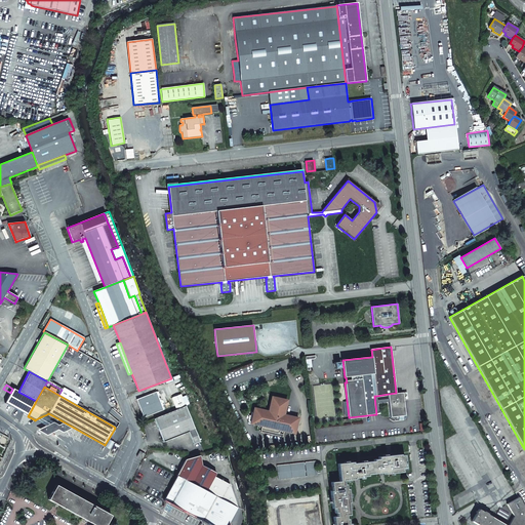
[(5,403),(28,416),(36,401),(18,392),(12,389),(10,393),(5,403)]
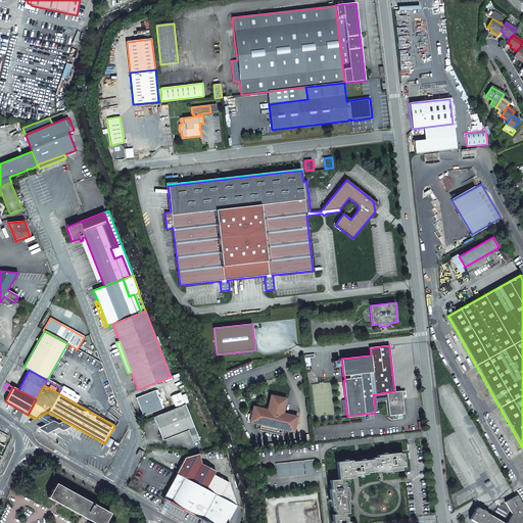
[(155,390),(136,398),(143,416),(162,408),(157,394),(158,393),(157,390),(155,391),(155,390)]
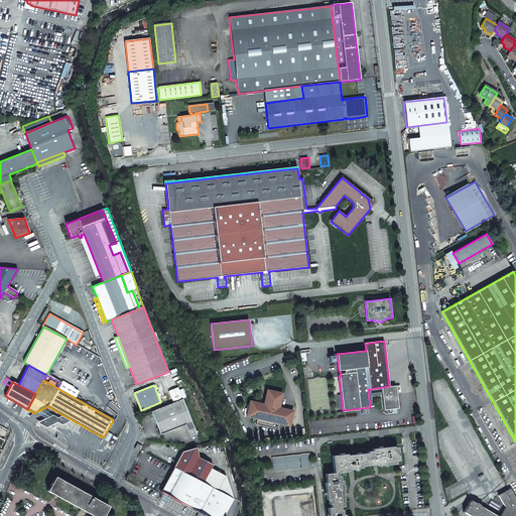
[(389,386),(382,387),(382,392),(382,395),(384,410),(392,409),(399,408),(398,406),(397,393),(398,392),(398,390),(400,388),(397,386),(396,386),(389,386)]
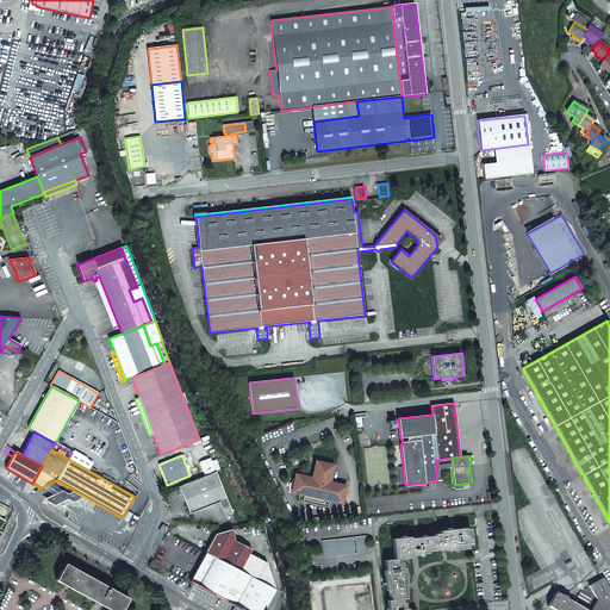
[(205,477),(216,472),(210,458),(199,462),(205,477)]
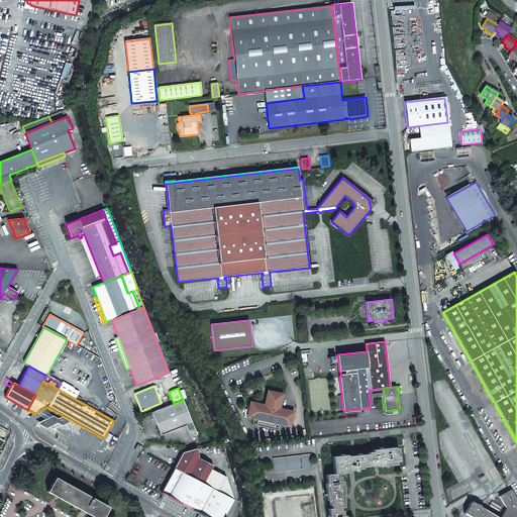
[(369,390),(371,408),(374,407),(372,397),(383,396),(383,393),(372,394),(372,390),(369,390)]
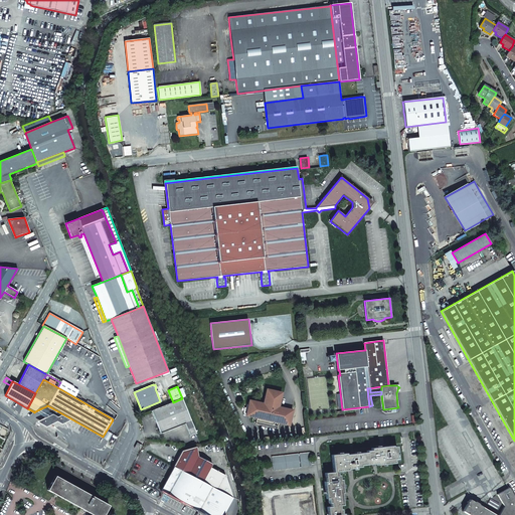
[(282,393),(268,389),(264,404),(249,400),(246,415),(258,417),(275,421),(274,425),(278,426),(279,422),(289,425),(293,410),(279,407),(282,393)]
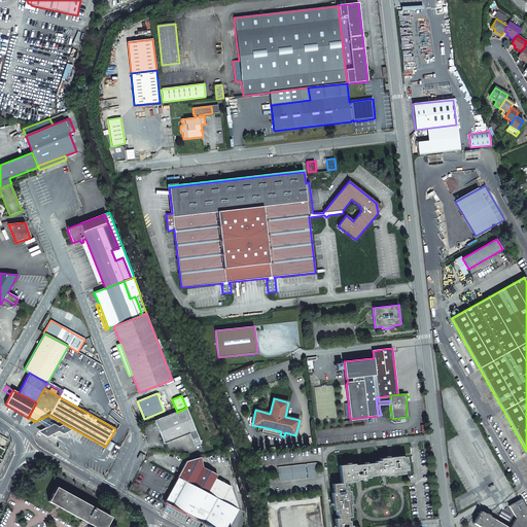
[(177,412),(154,420),(164,444),(188,433),(196,431),(186,408),(177,412)]
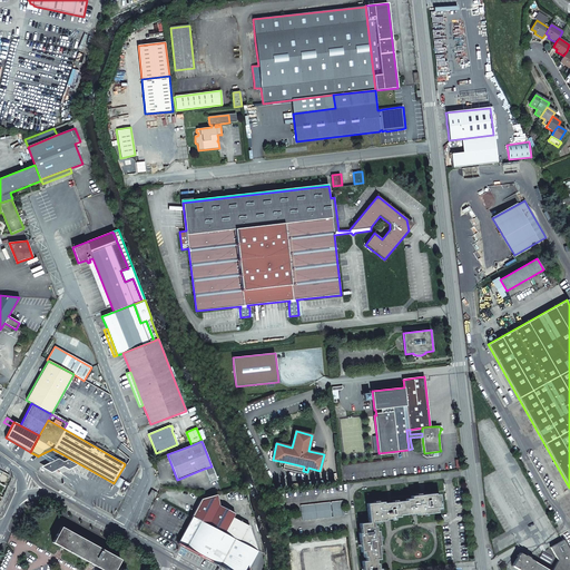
[(49,462),(40,467),(51,472),(62,467),(68,470),(78,464),(68,459),(62,461),(46,452),(38,457),(49,462)]
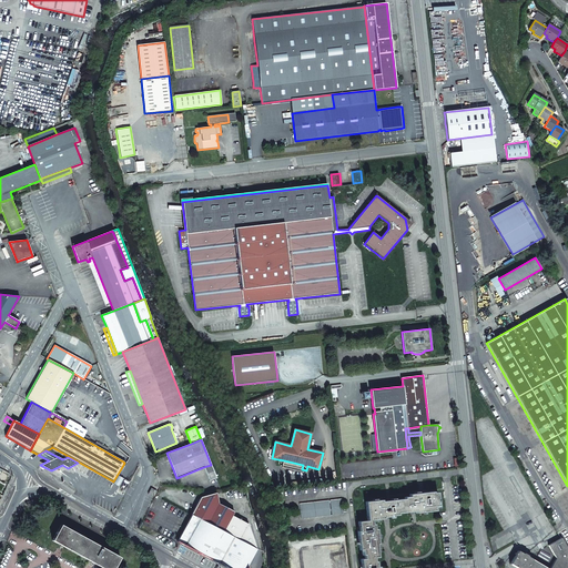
[(303,465),(284,460),(282,467),(305,473),(306,470),(302,469),(303,465)]
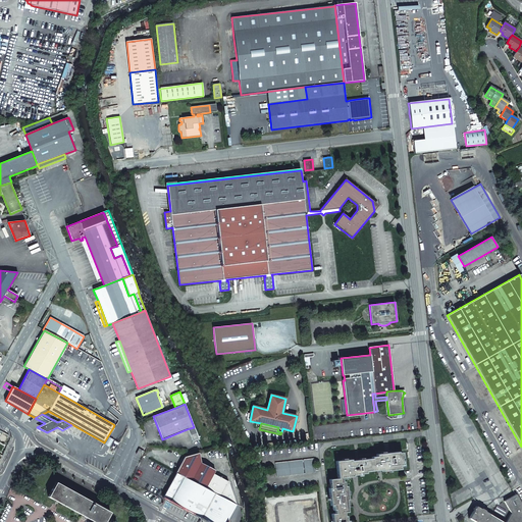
[(199,439),(194,427),(187,429),(192,442),(199,439)]
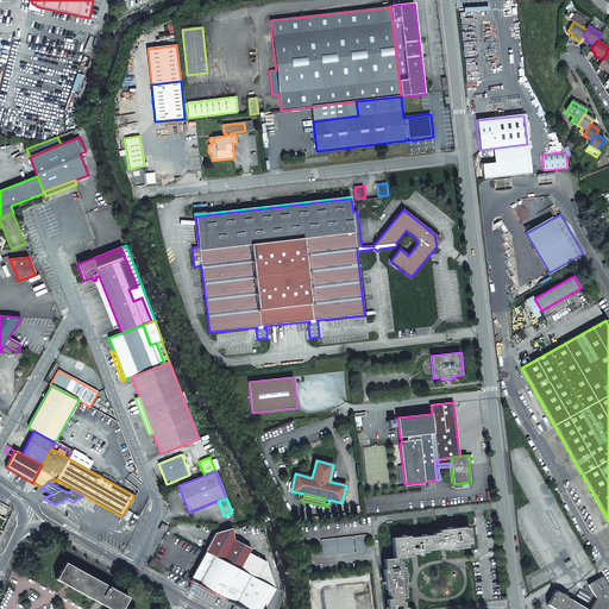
[(409,537),(391,538),(394,558),(384,559),(385,570),(383,570),(385,590),(388,590),(389,595),(390,595),(391,600),(387,600),(388,608),(407,608),(405,608),(403,602),(402,602),(402,598),(406,597),(405,583),(406,583),(405,567),(402,567),(401,562),(400,562),(399,558),(412,557),(412,554),(418,554),(418,556),(421,556),(421,553),(427,552),(427,551),(445,548),(445,550),(468,547),(466,544),(471,544),(469,528),(465,528),(465,527),(439,531),(439,532),(433,533),(434,535),(409,538),(409,537)]
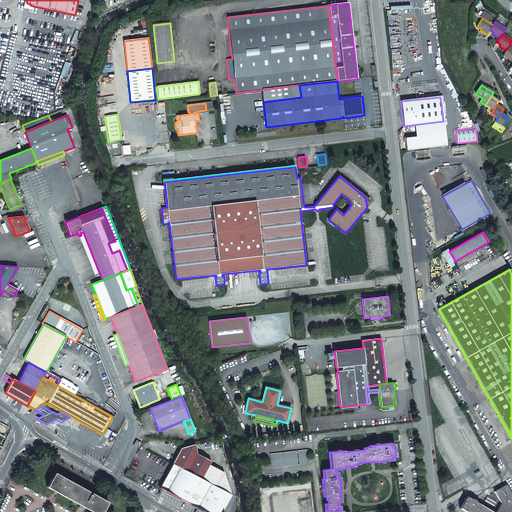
[(172,464),(175,466),(215,487),(223,472),(209,465),(210,461),(196,454),(194,445),(180,449),(172,464)]
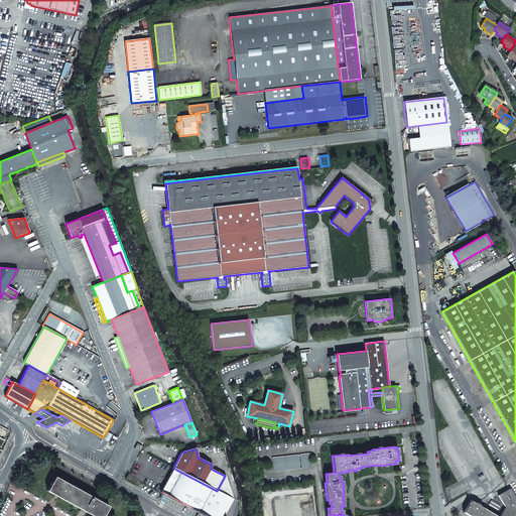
[(273,471),(311,467),(310,454),(272,457),(273,471)]
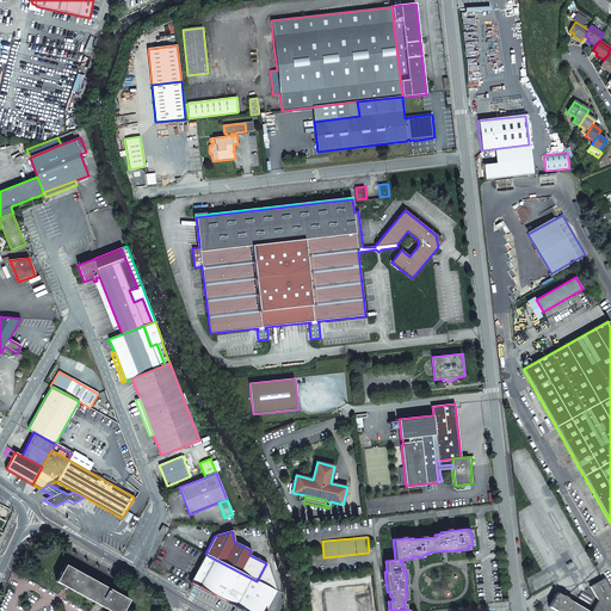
[(209,556),(205,554),(199,567),(192,579),(196,581),(209,556)]
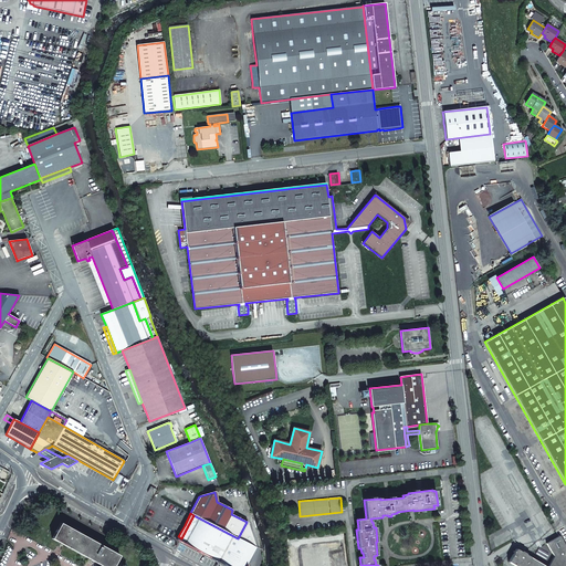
[(178,536),(177,540),(178,541),(226,565),(244,565),(255,547),(238,538),(194,515),(181,538),(178,536)]
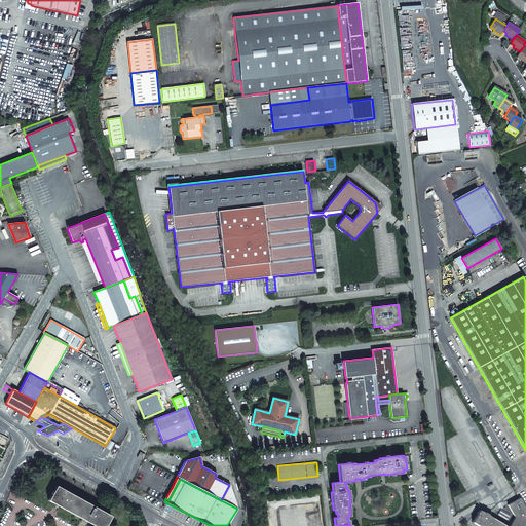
[(106,525),(111,517),(57,486),(48,500),(76,516),(94,525),(106,525)]
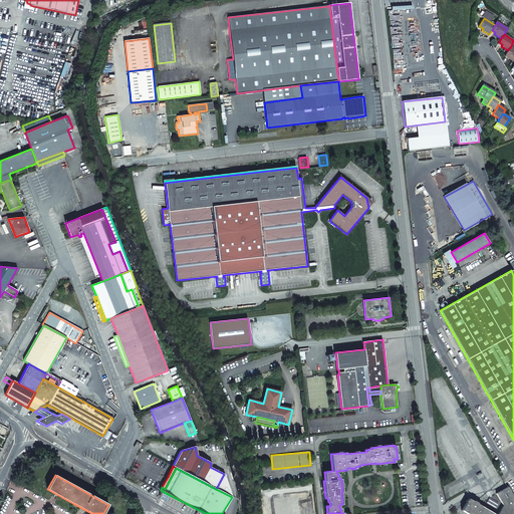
[(498,513),(495,513),(490,511),(477,503),(478,503),(474,500),(473,501),(469,498),(465,504),(462,510),(469,513),(513,513),(513,496),(508,486),(497,493),(503,505),(498,513)]
